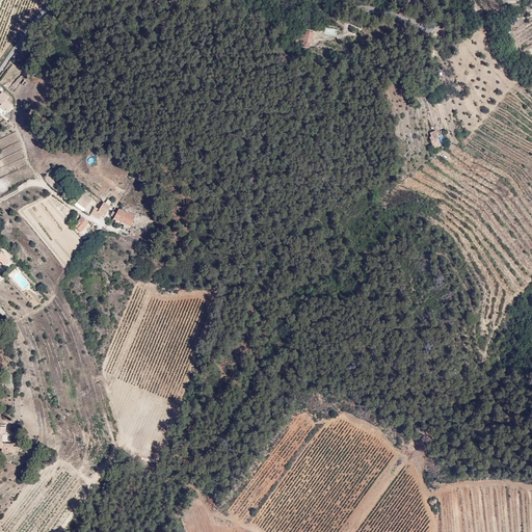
[(324,34),(336,36),(337,29),(325,27),(324,34)]
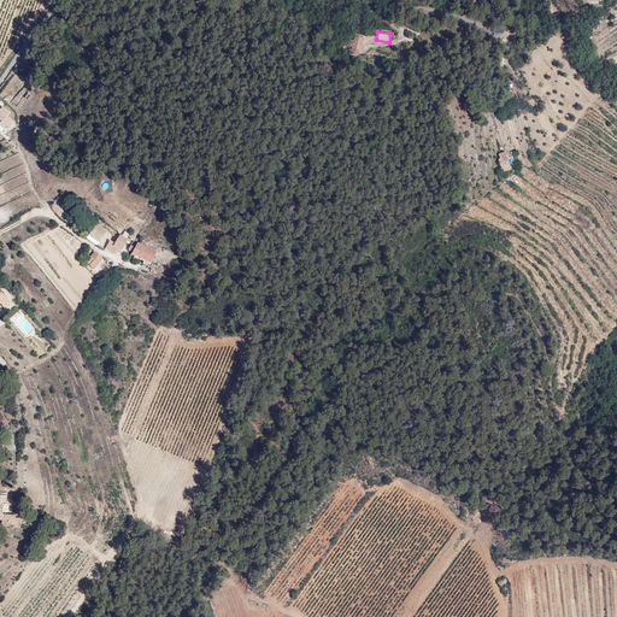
[(368,46),(369,39),(358,36),(357,41),(353,41),(351,50),(354,50),(353,56),(362,58),(364,45),(368,46)]
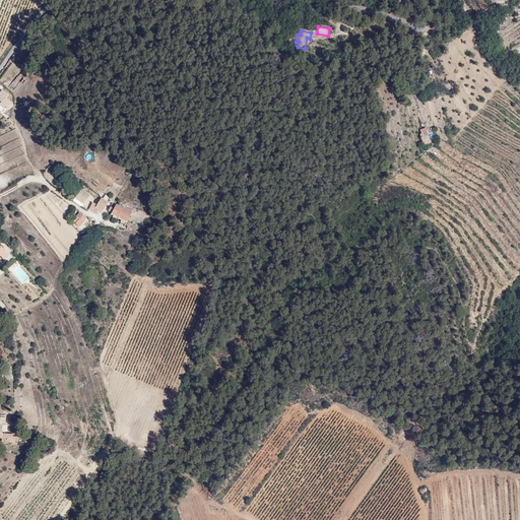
[(8,100),(10,95),(4,91),(0,94),(0,106),(1,106),(4,109),(6,108),(9,110),(13,106),(12,103),(8,100)]
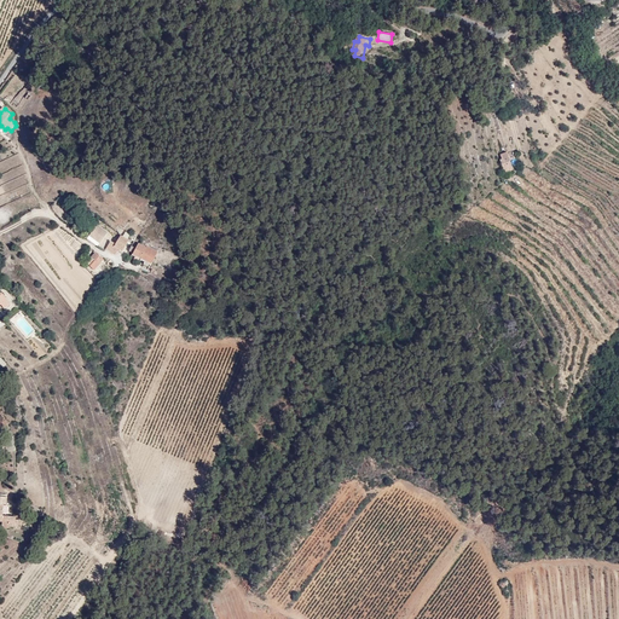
[(512,169),(508,158),(504,160),(501,161),(499,162),(503,173),(512,169)]
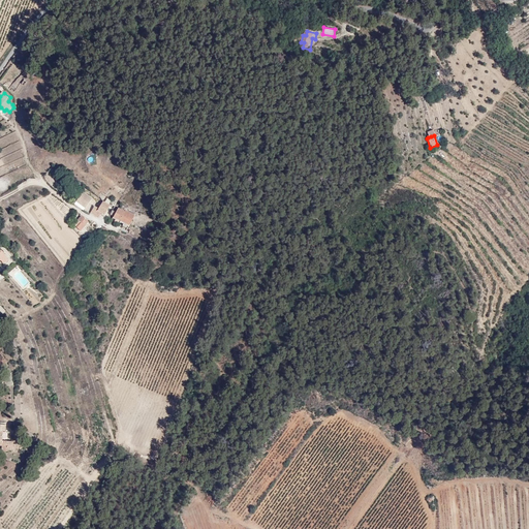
[(88,207),(93,200),(85,193),(78,201),(82,205),(83,204),(88,207)]
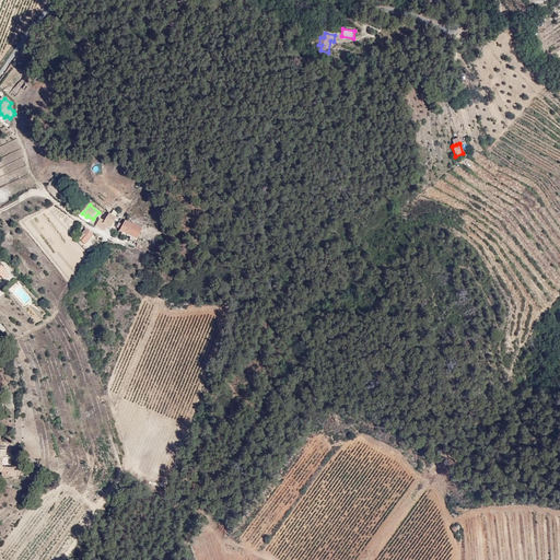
[(124,220),(127,216),(126,214),(129,210),(124,209),(113,225),(114,225),(117,229),(119,225),(124,220)]
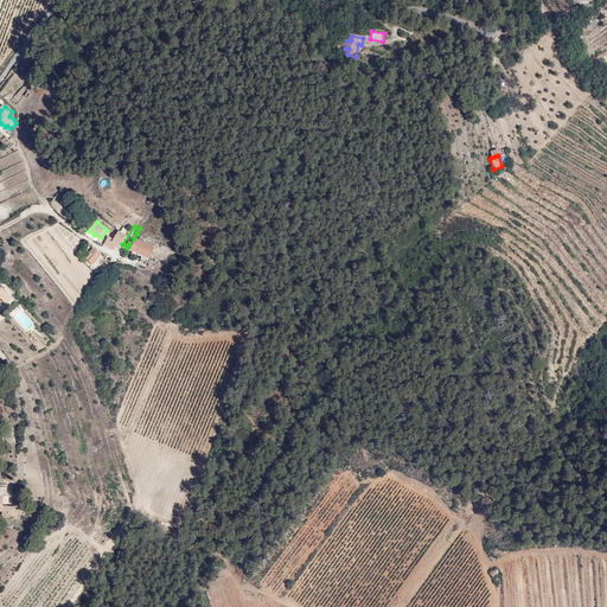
[(122,244),(131,231),(126,228),(122,231),(121,231),(115,240),(110,236),(106,244),(108,247),(114,250),(119,244),(121,247),(123,244),(122,244)]
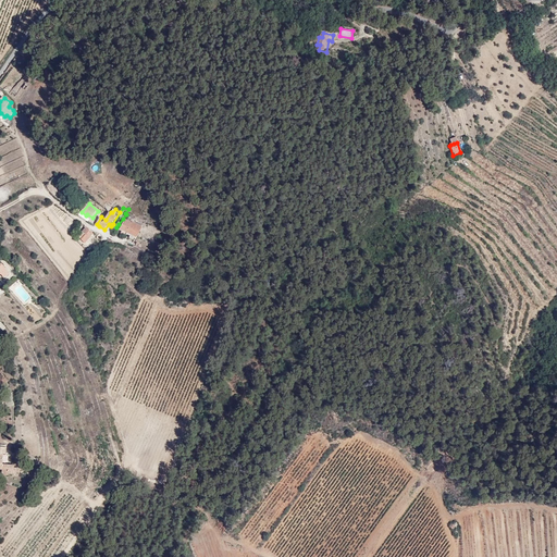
[(106,220),(111,212),(107,209),(101,217),(106,220)]
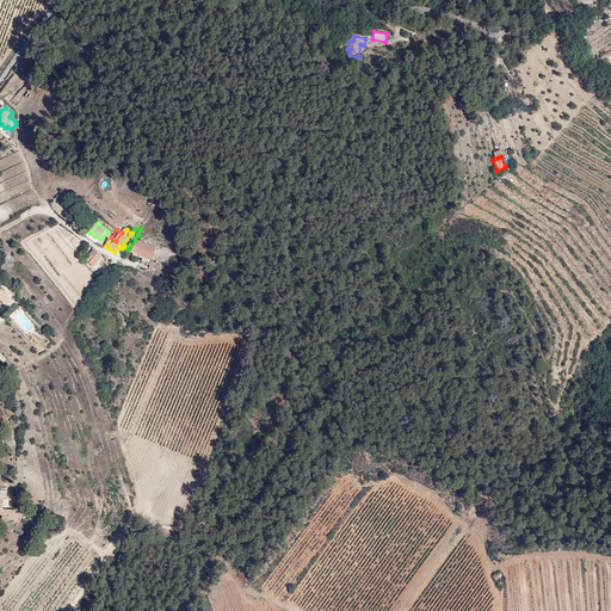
[(155,250),(148,245),(150,240),(144,236),(141,240),(140,239),(137,242),(135,240),(130,246),(134,250),(133,250),(144,258),(142,260),(148,265),(150,261),(148,259),(155,250)]
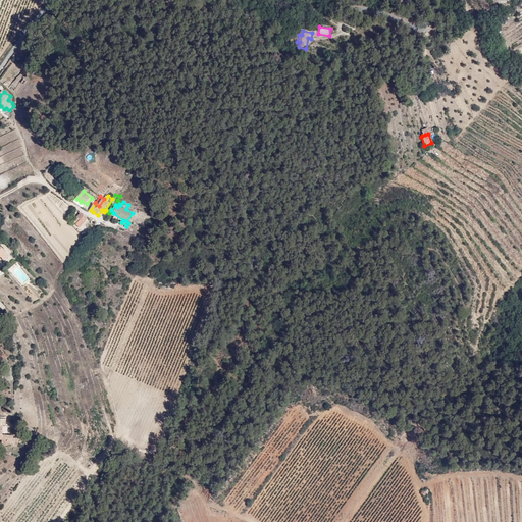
[(83,224),(89,218),(83,212),(79,215),(81,218),(79,220),(83,224)]
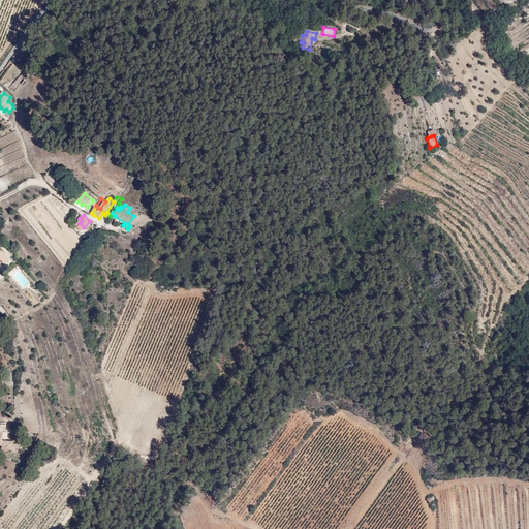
[(158,234),(161,229),(153,225),(151,229),(158,234)]
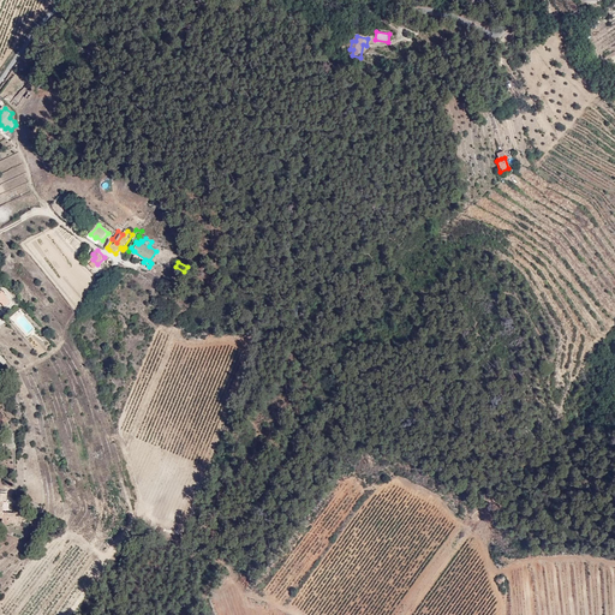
[(0,517),(3,518),(3,524),(10,524),(10,523),(18,523),(19,517),(16,515),(16,513),(3,513),(4,501),(6,501),(7,491),(0,491),(0,493),(0,517)]
